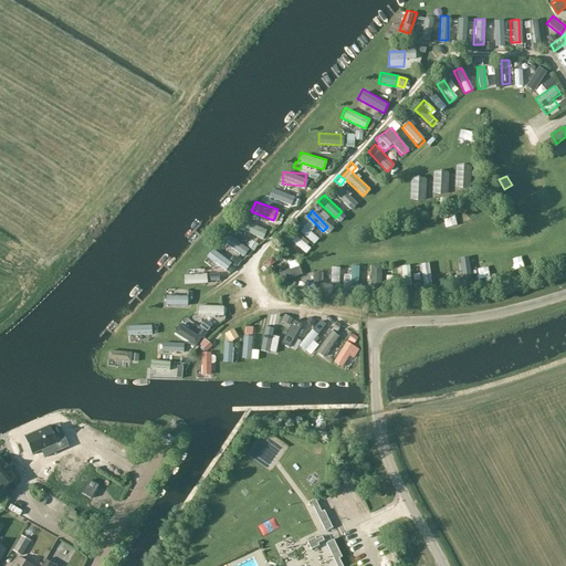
[(303,215),(299,220),(307,227),(312,220),(303,215)]
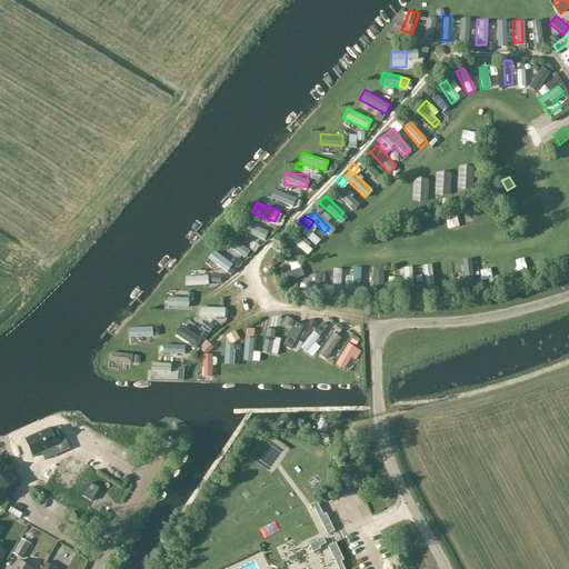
[(243,219),(238,229),(259,238),(262,231),(252,227),(255,223),(243,219)]
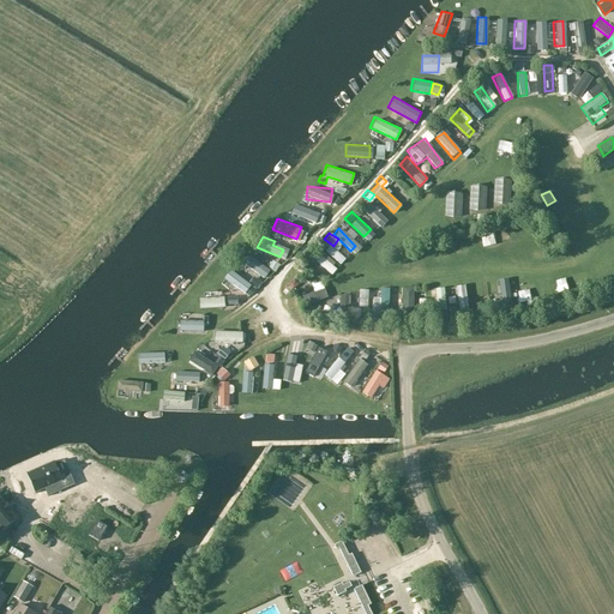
[(321,250),(337,265),(344,257),(327,242),(321,250)]
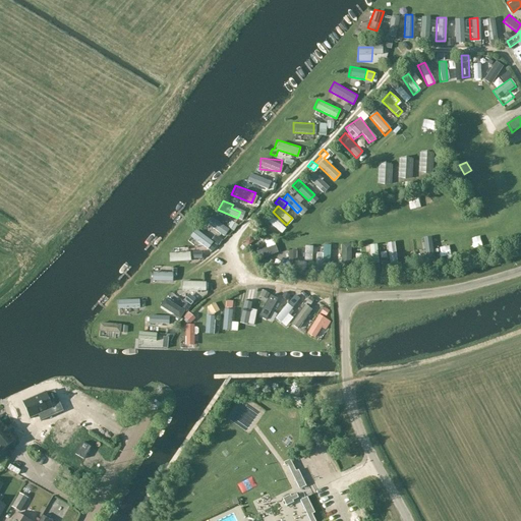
[(203,222),(223,235),(229,226),(209,214),(203,222)]
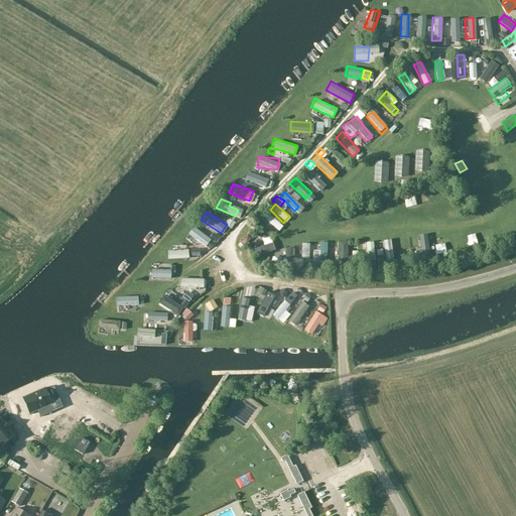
[(277,230),(282,225),(267,212),(263,217),(277,230)]
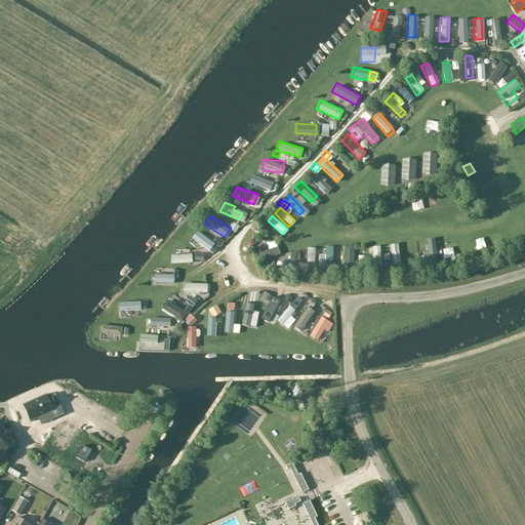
[(196,228),(190,235),(213,253),(224,241),(219,238),(214,243),(196,228)]
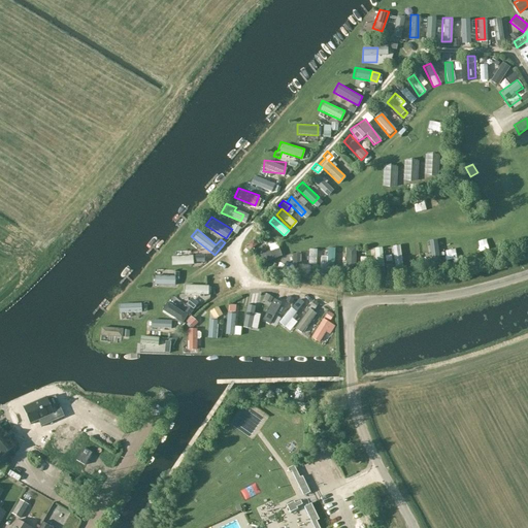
[(469,238),(461,238),(461,249),(469,248),(469,238)]
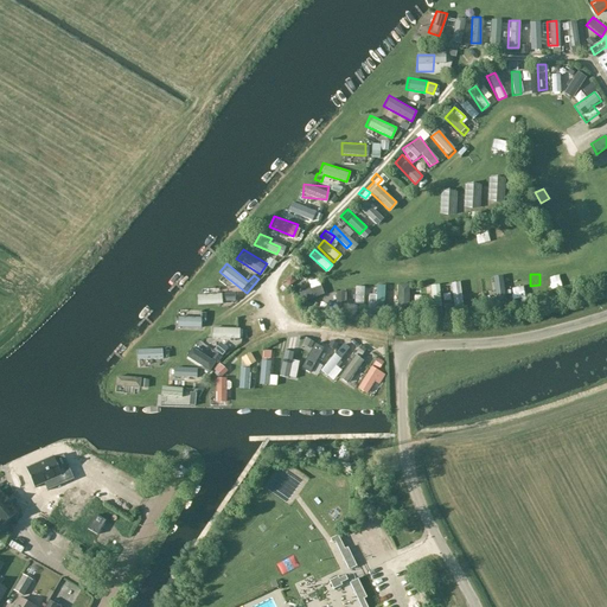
[(199,287),(200,291),(196,291),(196,304),(219,302),(219,286),(199,287)]
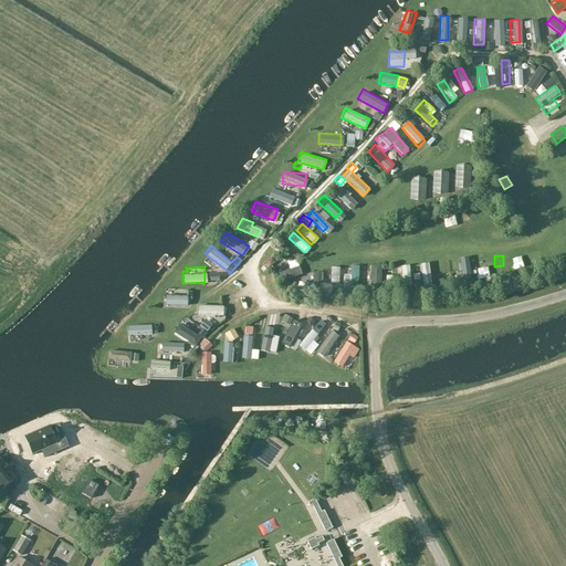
[(263,282),(270,278),(264,269),(258,273),(263,282)]
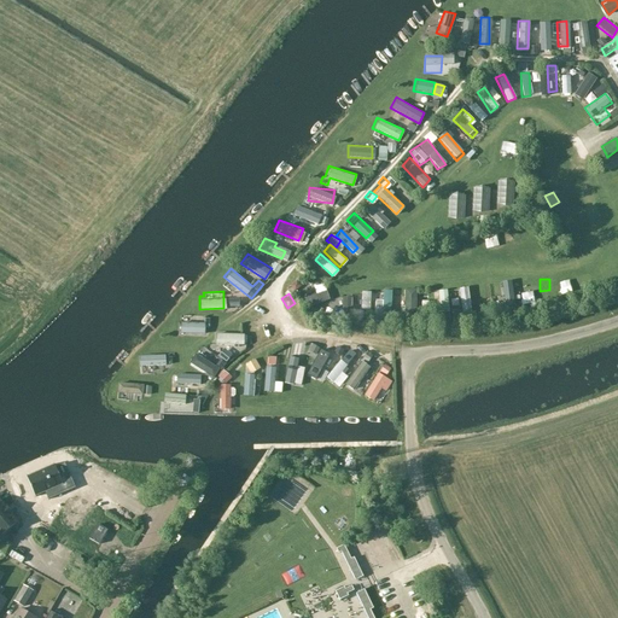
[(203,318),(178,319),(179,332),(204,331),(203,318)]
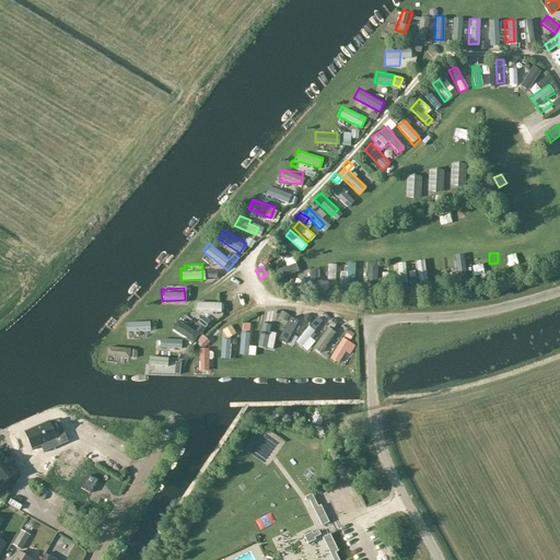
[(194,312),(221,311),(221,299),(194,299),(194,312)]
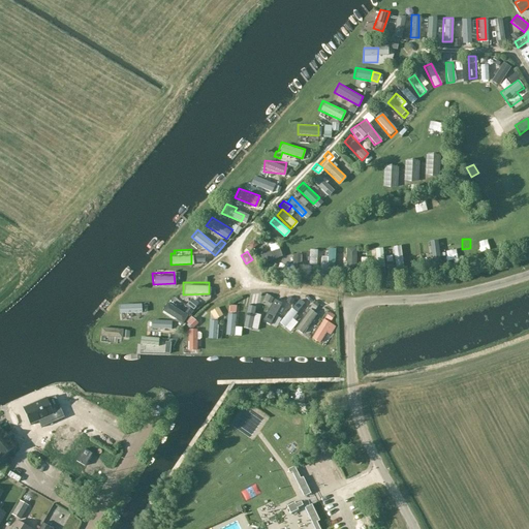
[(284,302),(270,297),(262,319),(268,320),(272,308),(281,311),(284,302)]
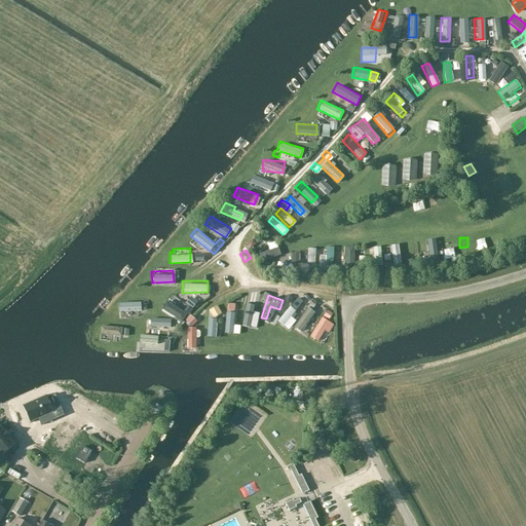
[(250,306),(252,297),(247,296),(243,305),(250,306)]
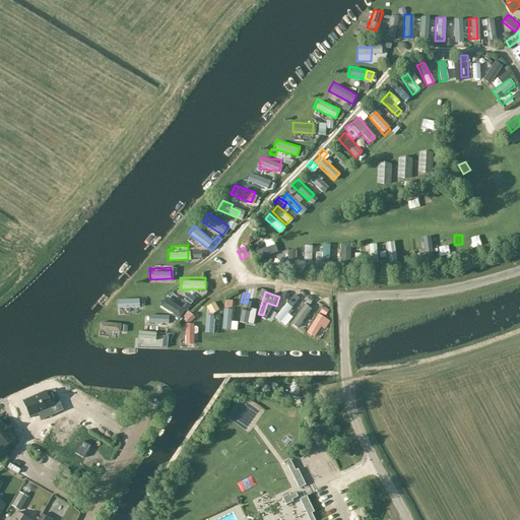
[(288,322),(298,327),(314,299),(304,294),(288,322)]
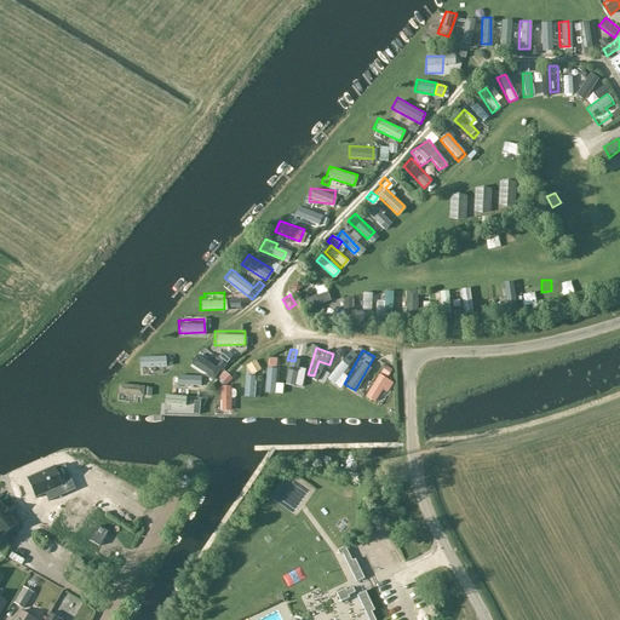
[(137,354),(137,367),(165,366),(164,352),(137,354)]
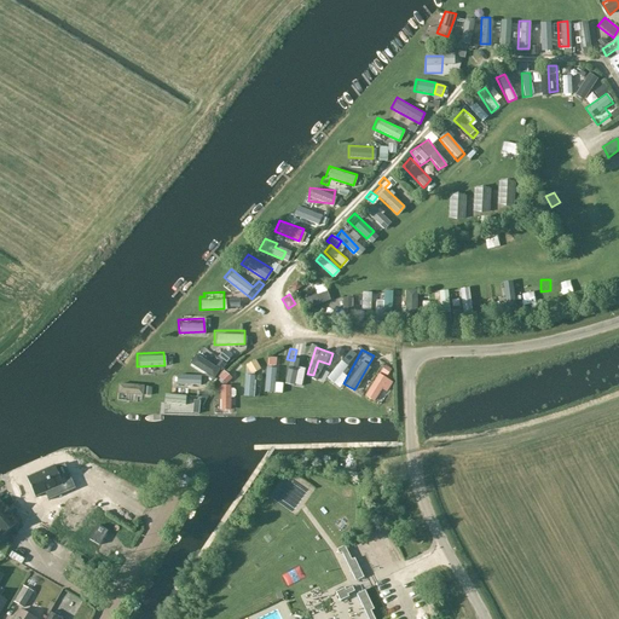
[(214,374),(219,364),(194,352),(189,360),(214,374)]
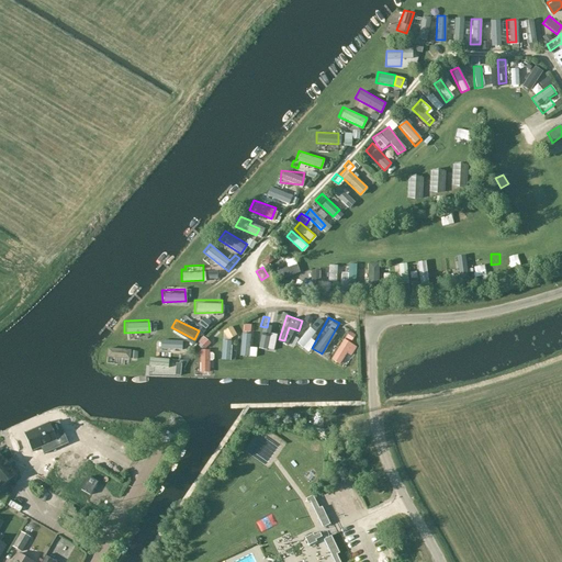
[(221,327),(226,336),(234,332),(228,323),(221,327)]
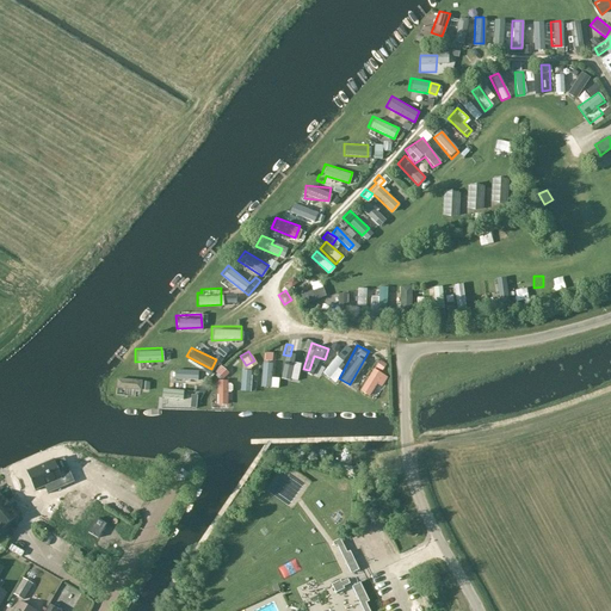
[(333,351),(320,370),(329,376),(343,358),(333,351)]
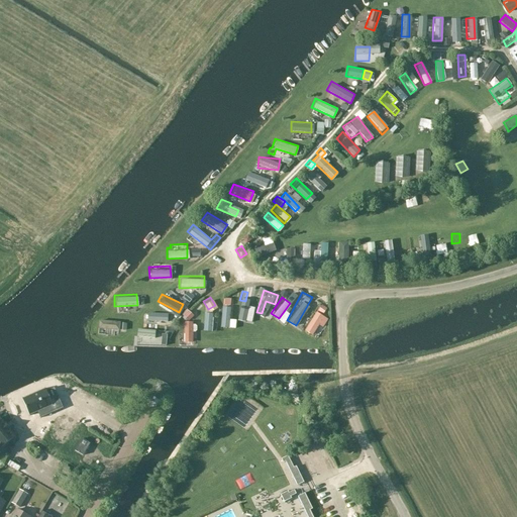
[(316,301),(304,329),(312,332),(316,323),(321,325),(326,315),(321,313),(325,305),(316,301)]
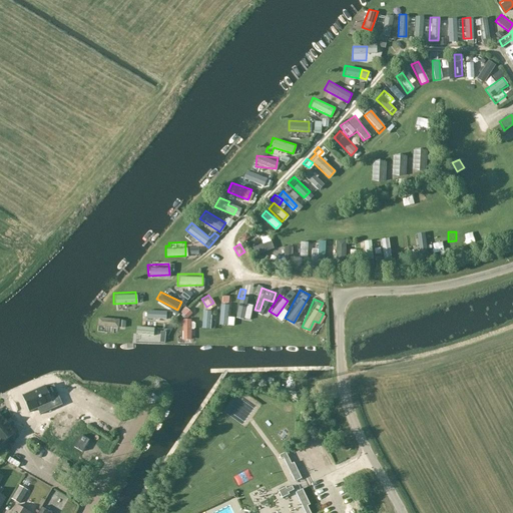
[(237,300),(233,312),(240,315),(244,303),(237,300)]
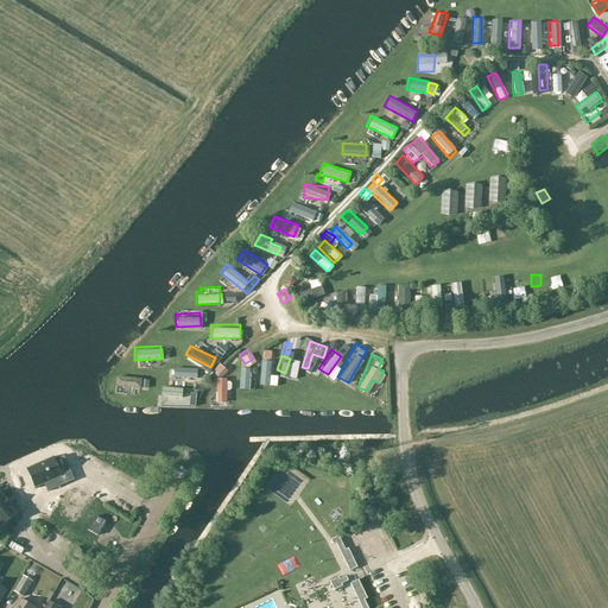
[(213,363),(216,373),(225,371),(222,361),(213,363)]
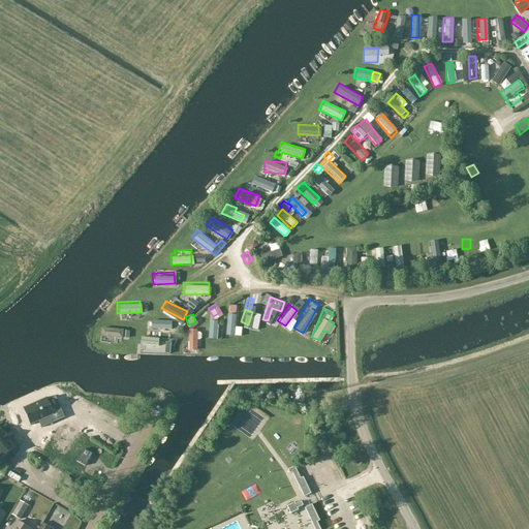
[(149,317),(149,327),(167,328),(167,317),(149,317)]
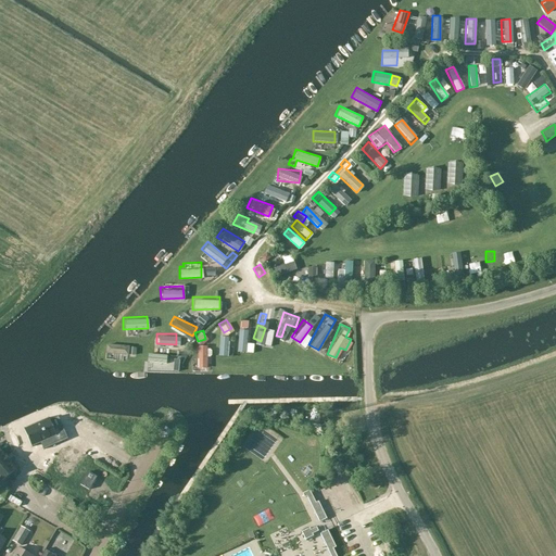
[(104,354),(126,353),(126,342),(104,343),(104,354)]
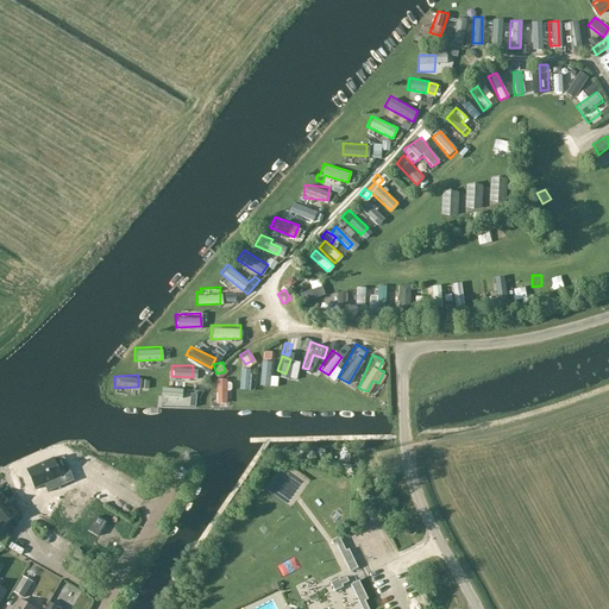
[(228,389),(230,376),(214,376),(213,401),(224,402),(225,389),(228,389)]
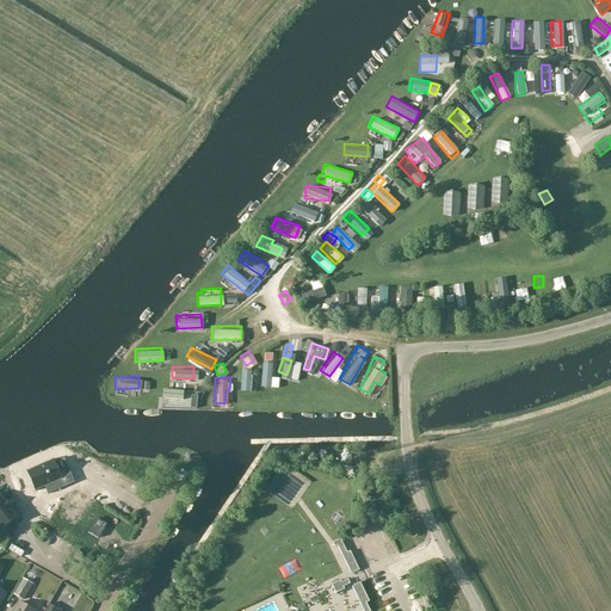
[(34,464),(19,470),(25,485),(34,482),(36,488),(51,481),(45,467),(36,470),(34,464)]
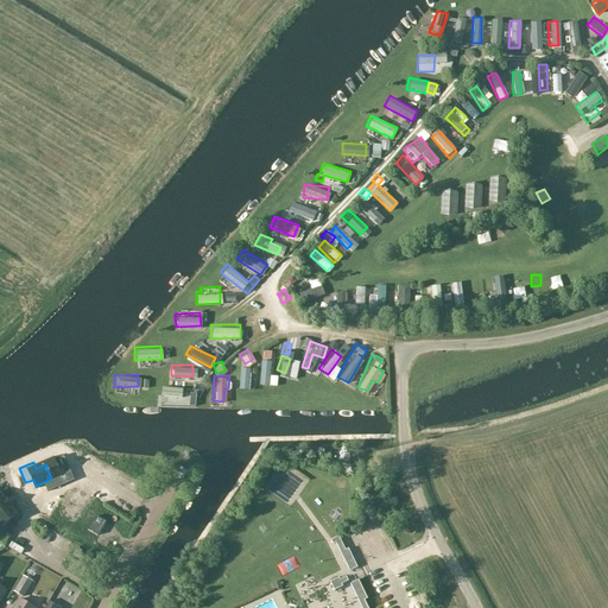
[(6,498),(5,499),(0,493),(0,526),(0,527),(17,515),(10,506),(12,506),(6,498)]
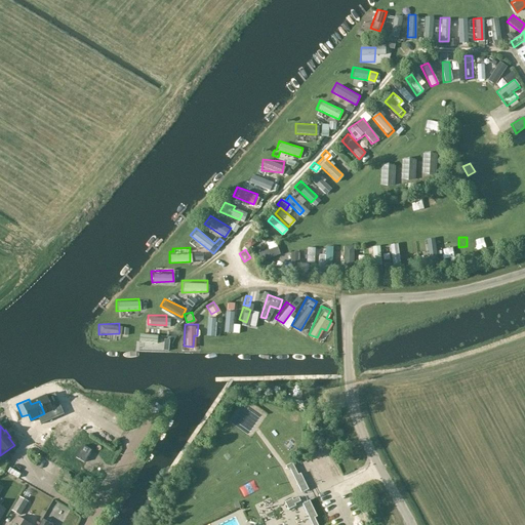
[(76,457),(84,462),(91,450),(83,445),(76,457)]
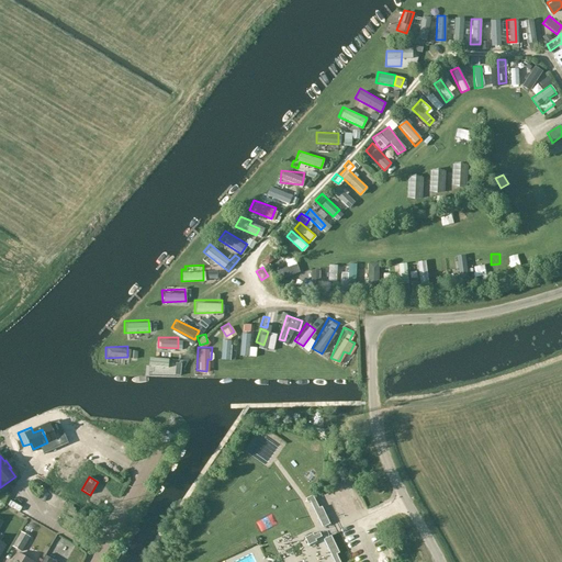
[(323,528),(330,524),(322,507),(318,508),(313,496),(306,499),(308,503),(311,502),(323,528)]
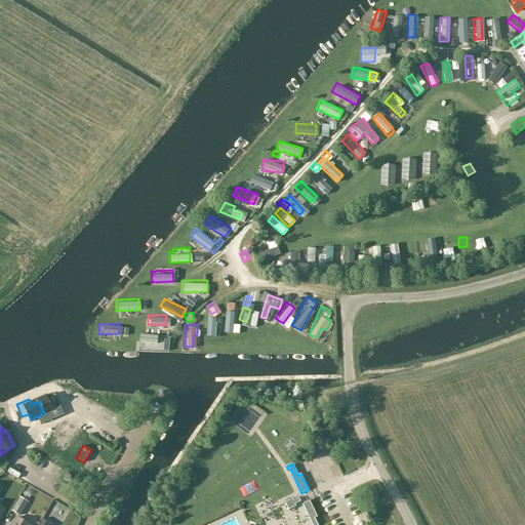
[(21,516),(28,502),(19,497),(11,511),(21,516)]
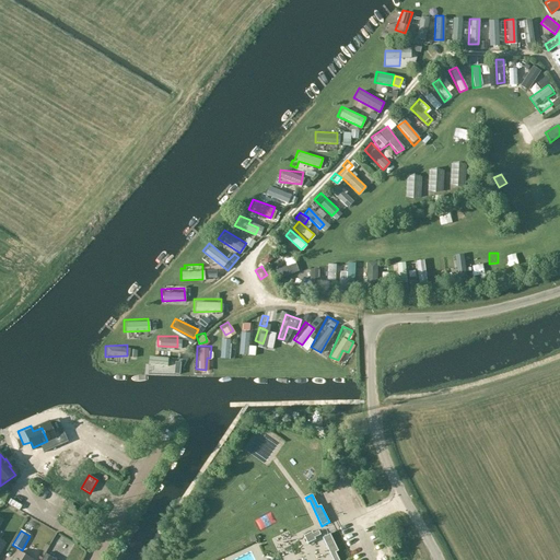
[(318,532),(313,534),(312,533),(304,536),(307,544),(315,540),(314,538),(321,535),(318,532)]
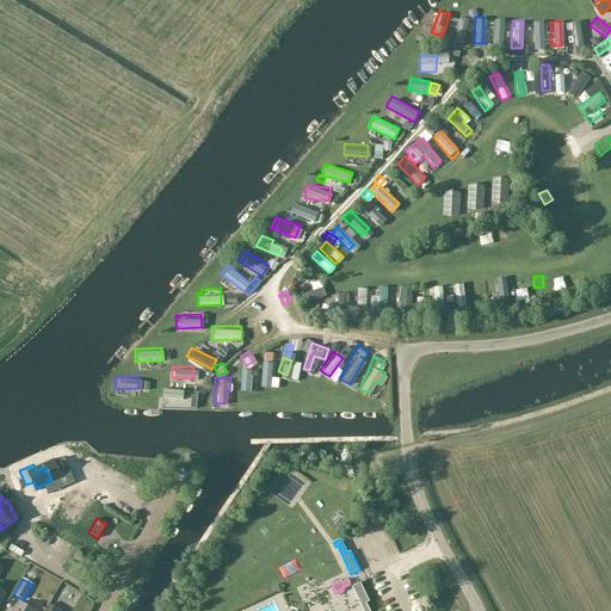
[(369,610),(366,603),(369,602),(359,584),(353,587),(364,610),(369,610)]
